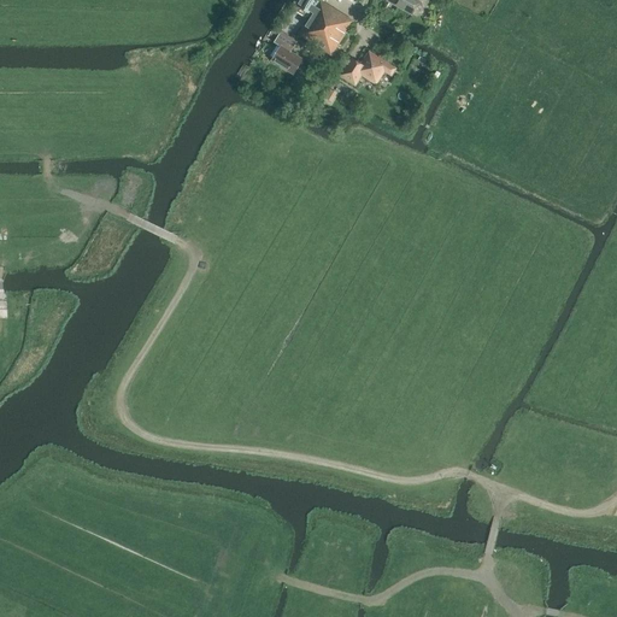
[(299,34),(331,56),(353,21),(321,0),(319,0),(321,0),(319,0),(300,0),(298,5),(311,13),(299,34)]
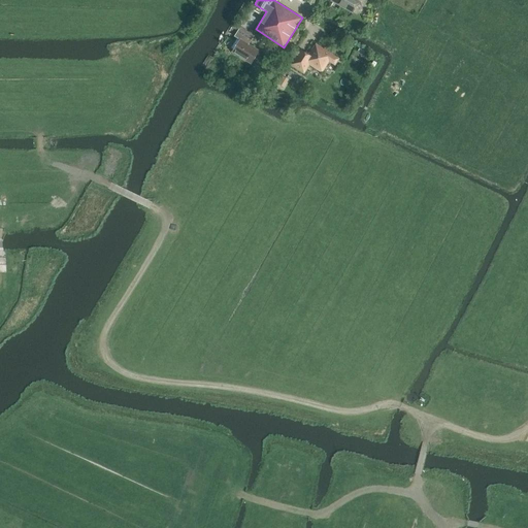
[(332,0),(354,12),(360,0),(364,2),(364,0),(332,0)]
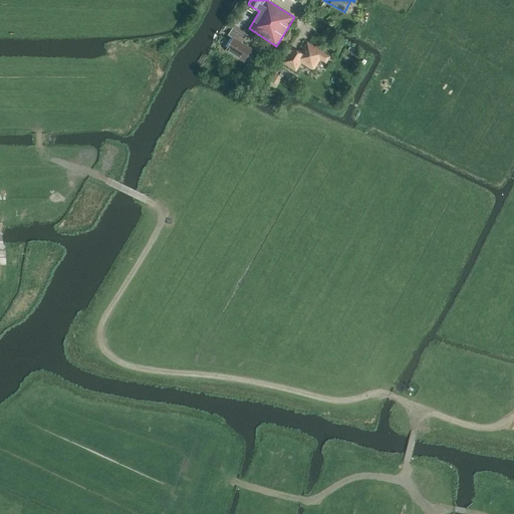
[(228,35),(231,37),(225,46),(228,47),(226,50),(245,62),(252,49),(242,43),(247,35),(234,26),(228,35)]
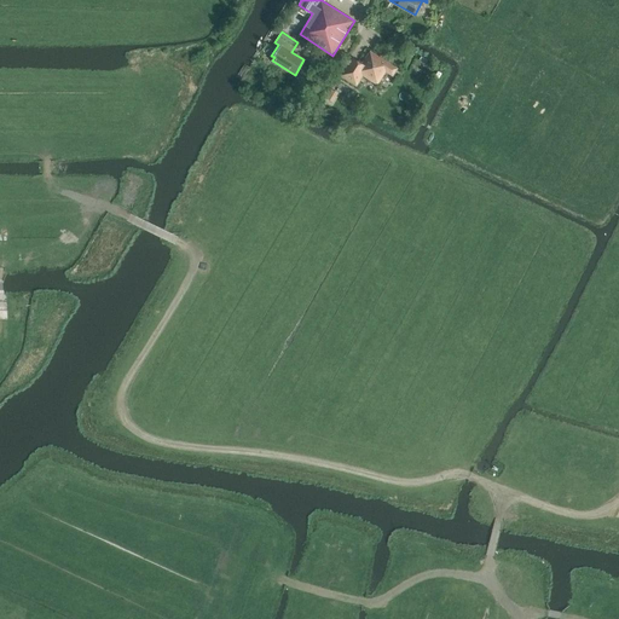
[(341,75),(357,85),(363,75),(377,84),(386,71),(393,75),(397,69),(370,52),(363,65),(352,58),(341,75)]
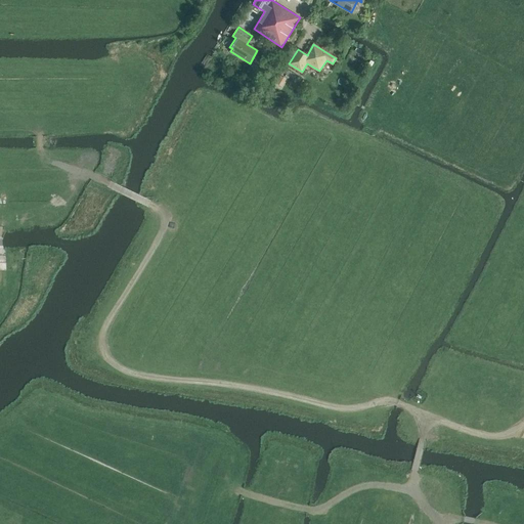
[(211,57),(207,54),(202,63),(206,67),(211,57)]
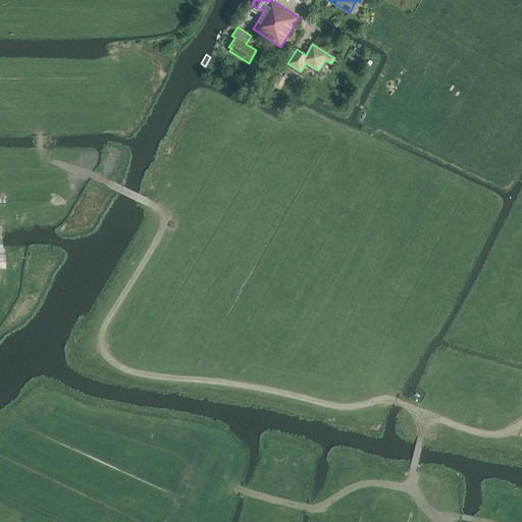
[(279,75),(274,83),(280,86),(285,79),(279,75)]
